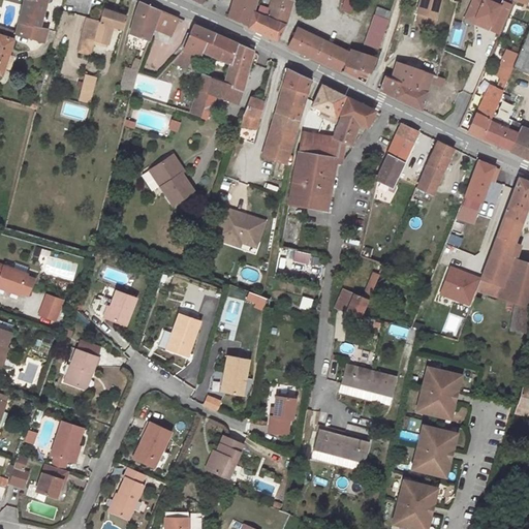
[(24,0),(19,20),(38,26),(44,0),(24,0)]
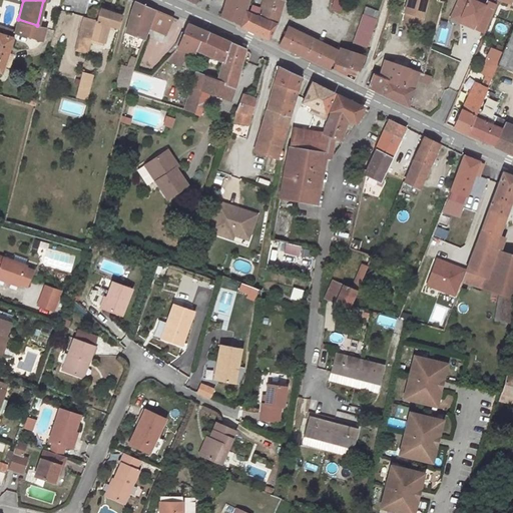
[(157,10),(135,0),(126,31),(146,39),(157,10)]
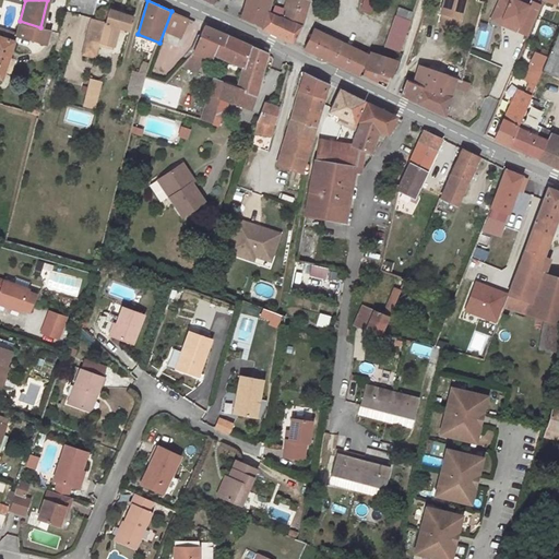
[(270,0),(245,0),(242,9),(230,3),(228,11),(262,27),(266,11),(270,0)]
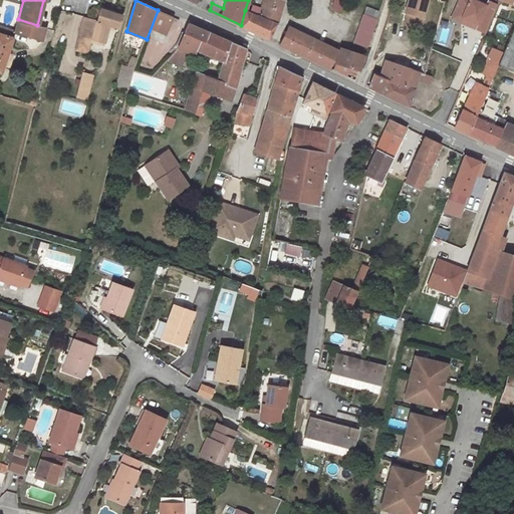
[(247,10),(245,10),(241,25),(240,26),(269,40),(276,23),(283,0),(262,0),(258,14),(247,10)]
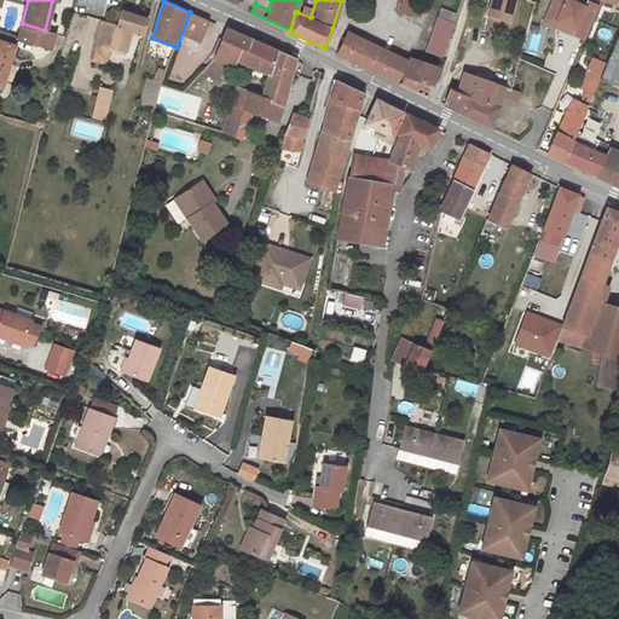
[(300,0),(298,12),(311,17),(316,0),(300,0)]
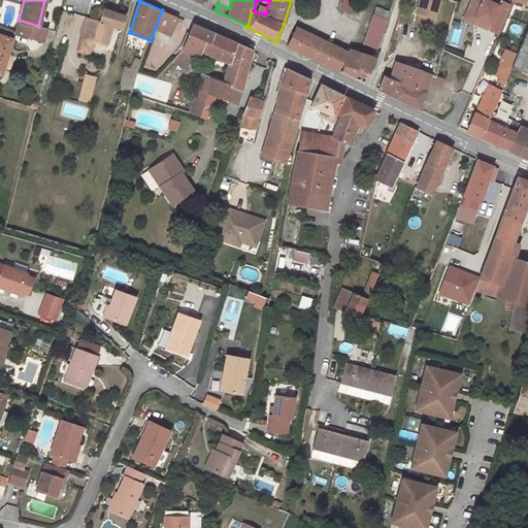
[(418,15),(416,24),(432,29),(439,0),(419,0),(416,14),(418,15)]
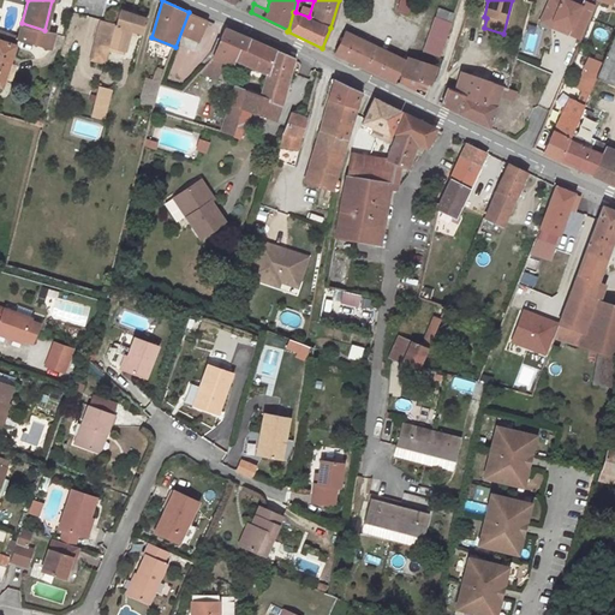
[(573,29),(571,35),(581,40),(596,6),(585,1),(583,6),(567,0),(551,0),(544,17),(573,29)]
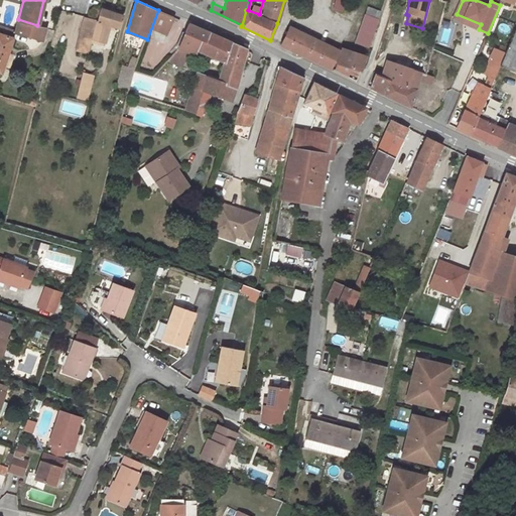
[(100,8),(97,20),(92,38),(105,41),(110,25),(120,28),(123,15),(100,8)]
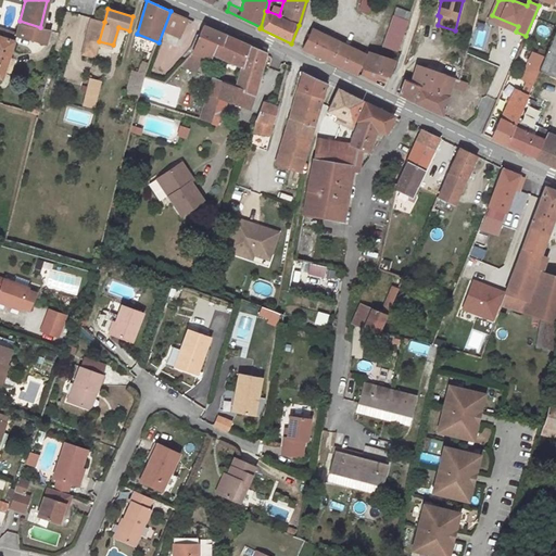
[(393,16),(386,37),(400,42),(407,21),(393,16)]
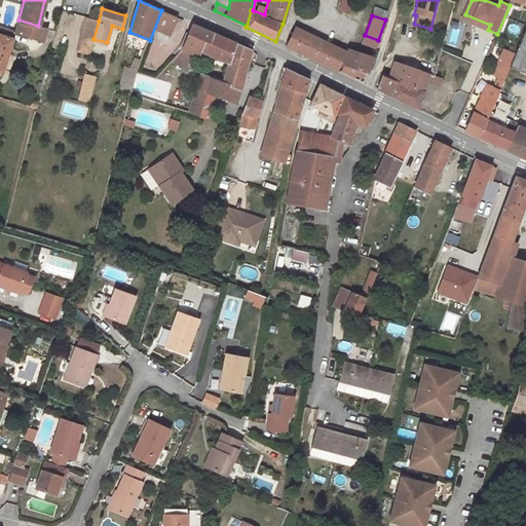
[(94,39),(99,21),(86,17),(82,35),(94,39)]
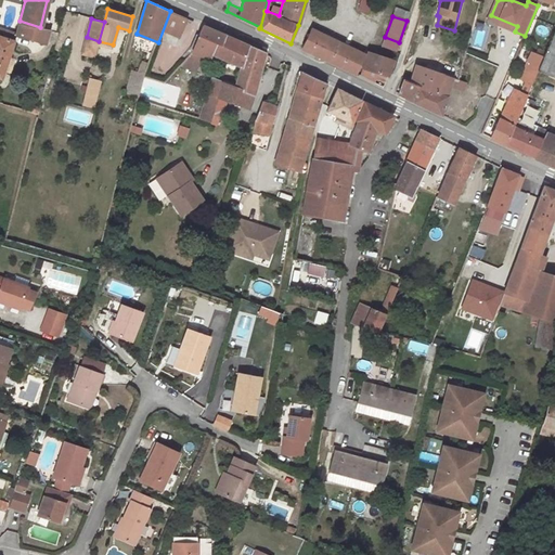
[(49,30),(40,27),(20,21),(16,34),(0,27),(0,76),(1,77),(13,41),(38,49),(41,42),(44,43),(49,30)]
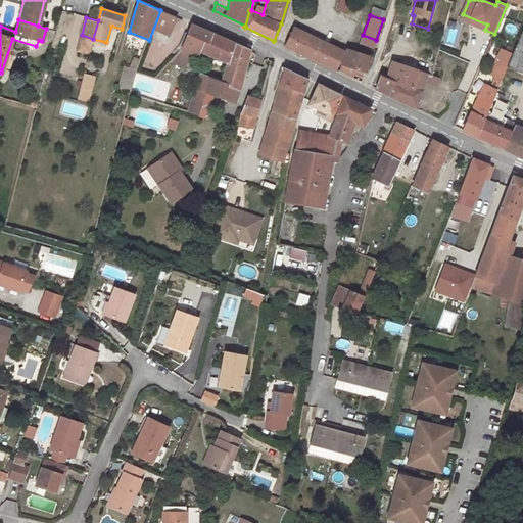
[(211,33),(190,24),(183,47),(191,50),(199,53),(200,49),(202,43),(207,44),(211,33)]
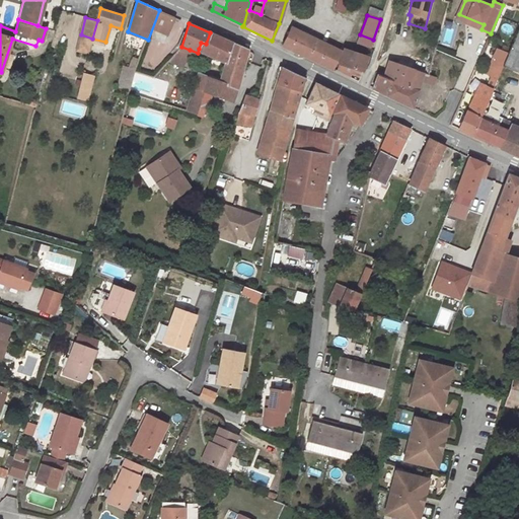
[(292,27),(283,46),(334,69),(340,52),(292,27)]
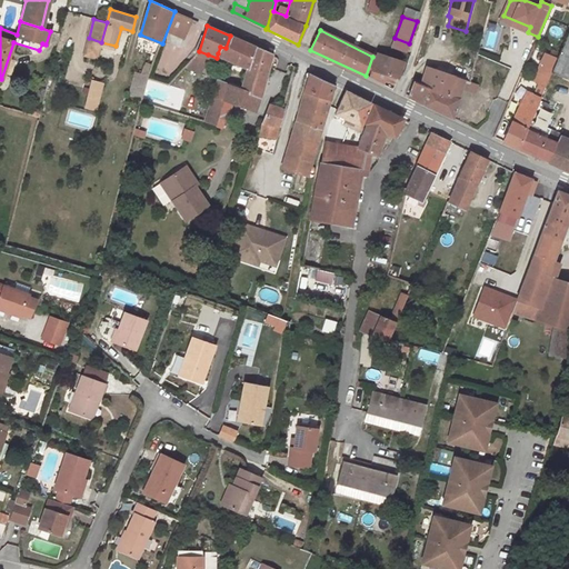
[(568,30),(556,60),(550,75),(568,81),(568,30)]
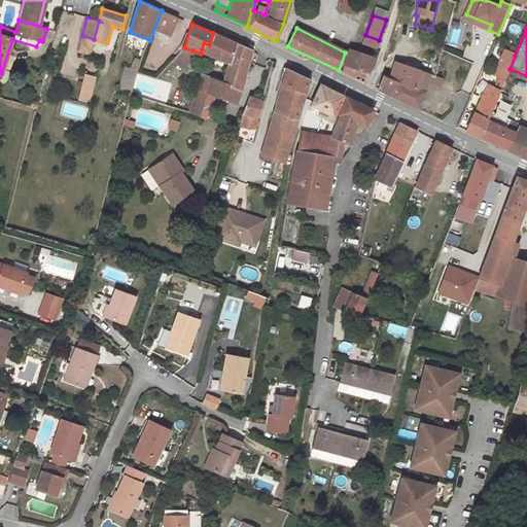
[(204,43),(202,49),(230,58),(235,43),(213,33),(209,44),(204,43)]
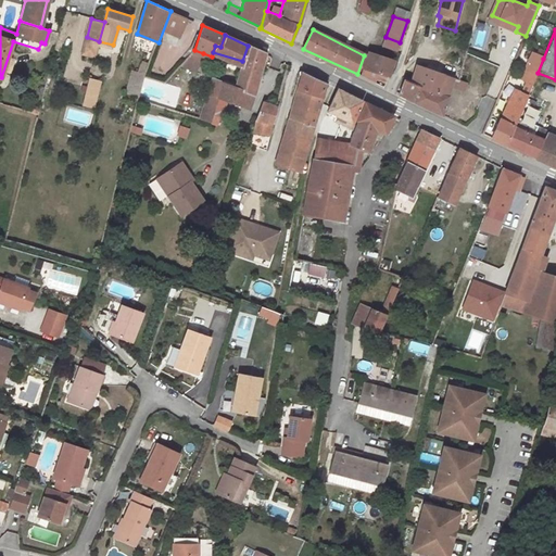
[(99,41),(87,37),(83,53),(95,57),(99,41)]
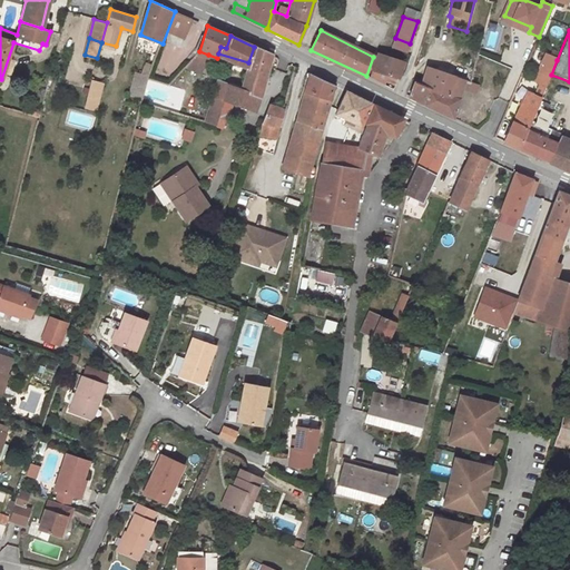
[(410,43),(395,38),(392,49),(406,53),(410,43)]
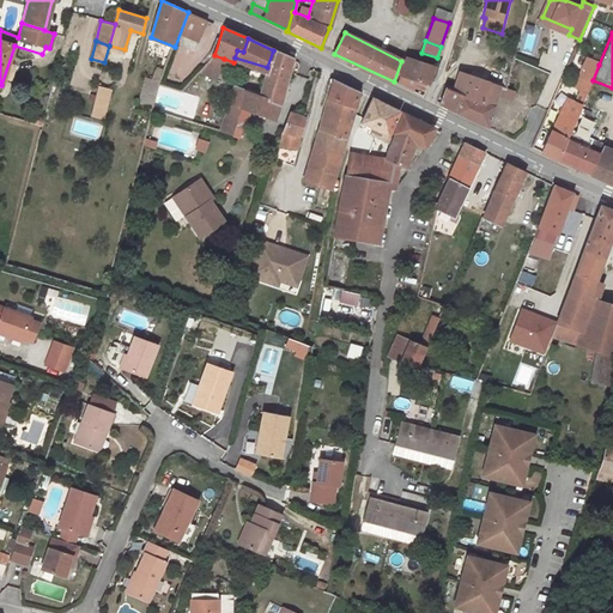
[(273,50),(267,67),(261,84),(281,92),(292,59),(292,58),(273,49),(273,50)]
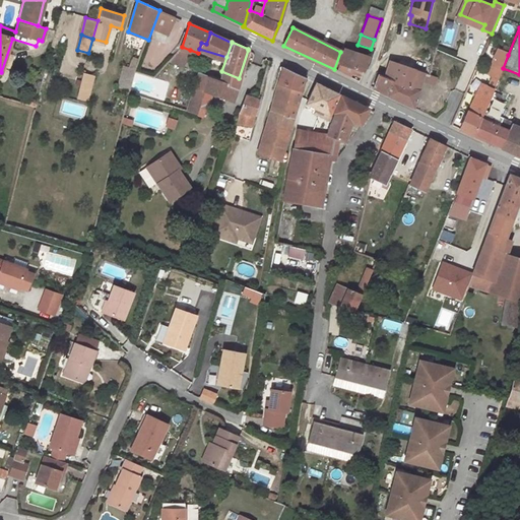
[(182,47),(171,60),(185,65),(190,50),(182,47)]
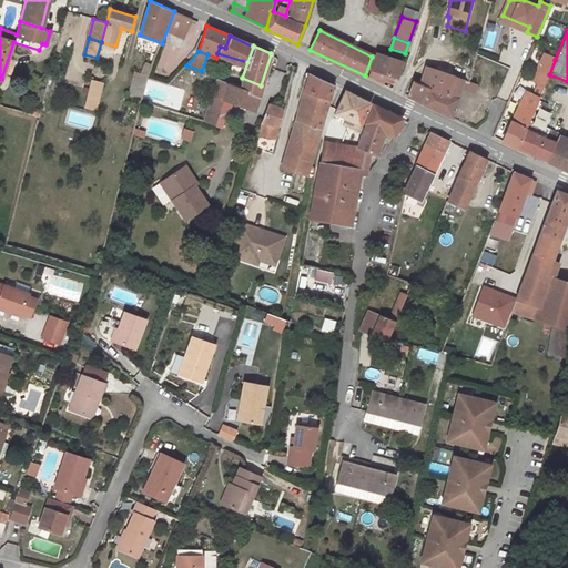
[(397,79),(403,62),(376,53),(368,78),(378,82),(383,73),(397,79)]
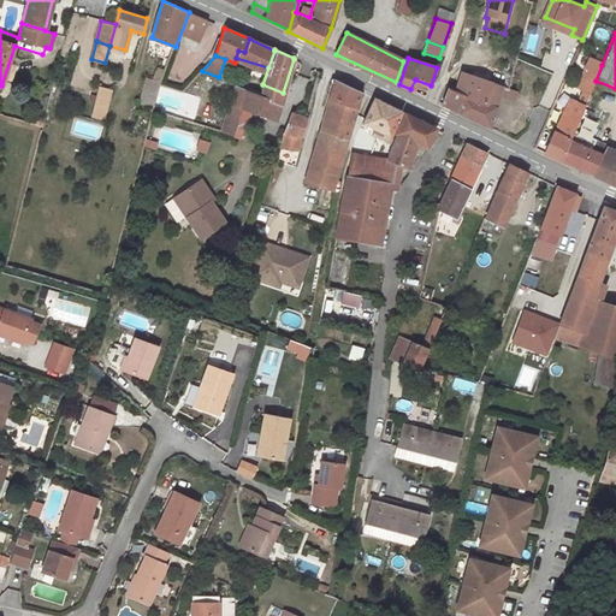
[(596,81),(602,65),(590,60),(576,89),(590,95),(596,81)]
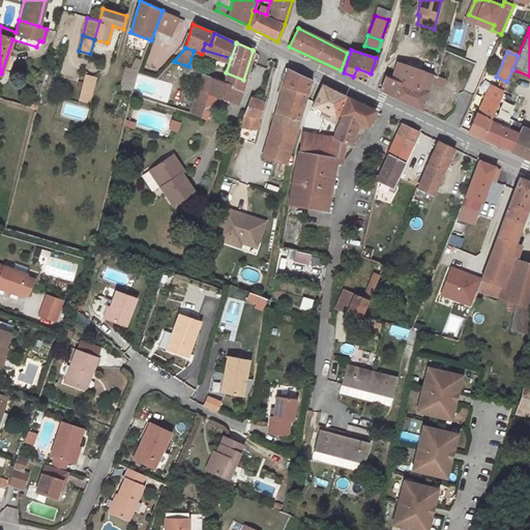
[(138,59),(135,68),(141,70),(144,61),(138,59)]
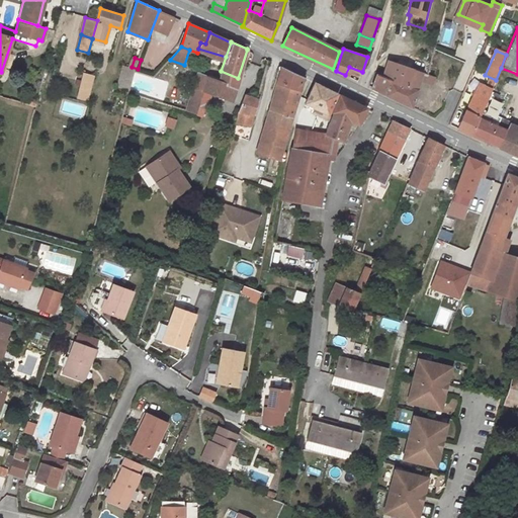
[(413,71),(387,63),(383,77),(376,75),(371,88),(386,95),(392,81),(408,86),(413,71)]
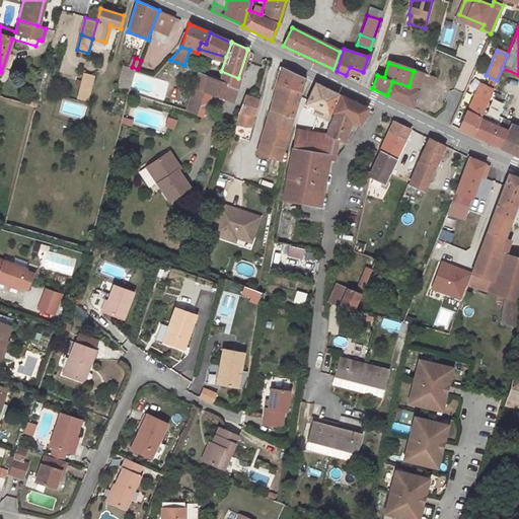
[(303,77),(277,64),(262,125),(288,132),(295,106),(303,77)]
